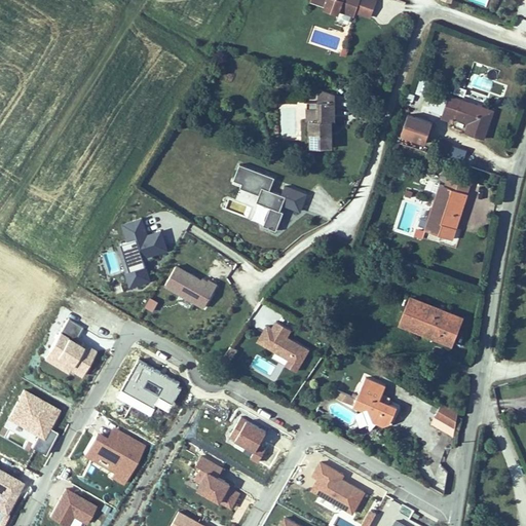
[(316,0),(325,3),(340,8),(354,13),(355,10),(359,0),(316,0)]
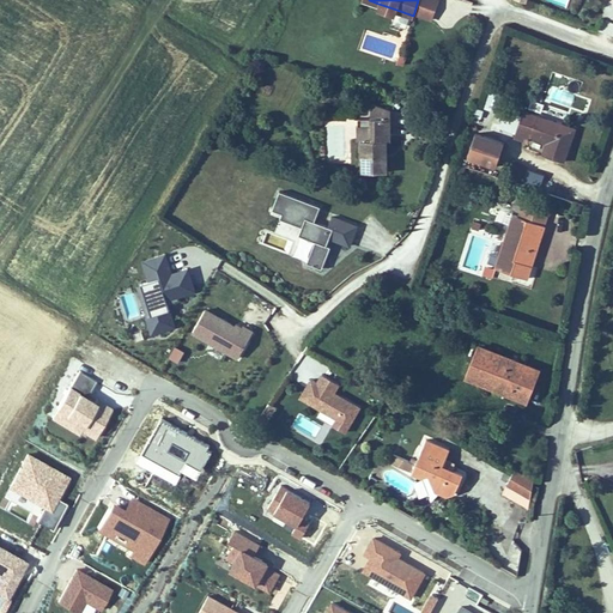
[(431,18),(437,0),(418,0),(414,12),(431,18)]
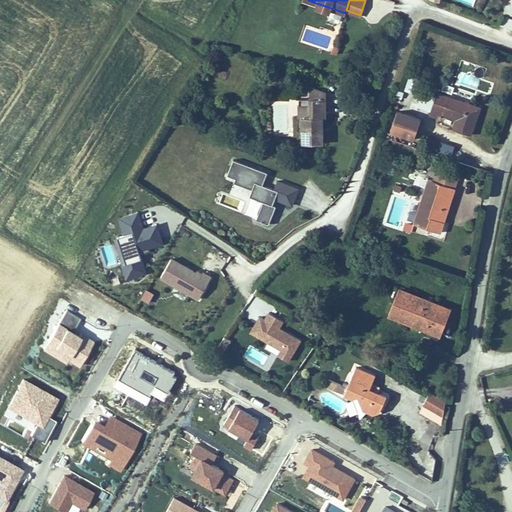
[(331,8),(316,3),(314,7),(329,13),(331,8)]
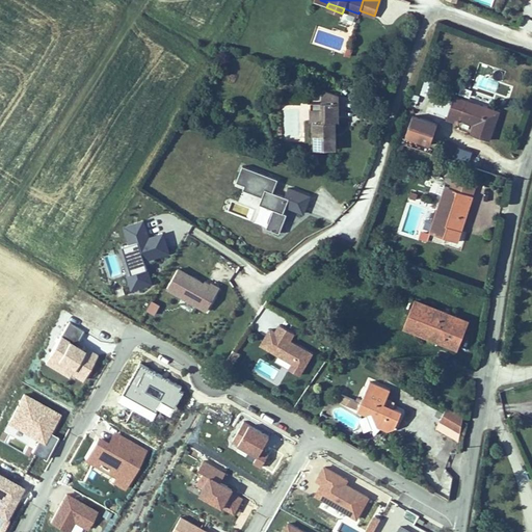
[(453,41),(451,47),(464,50),(466,44),(453,41)]
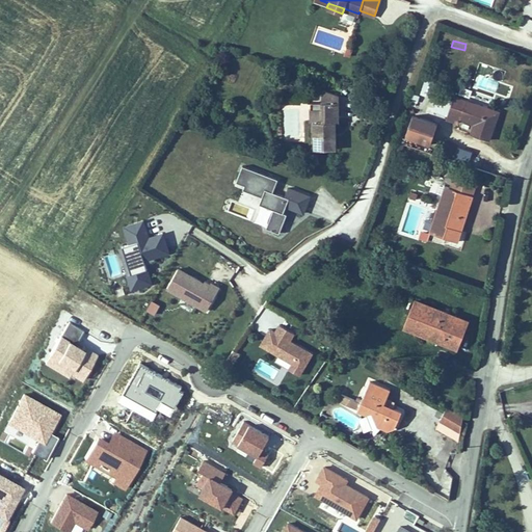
[(424,78),(420,94),(430,96),(433,80),(424,78)]
